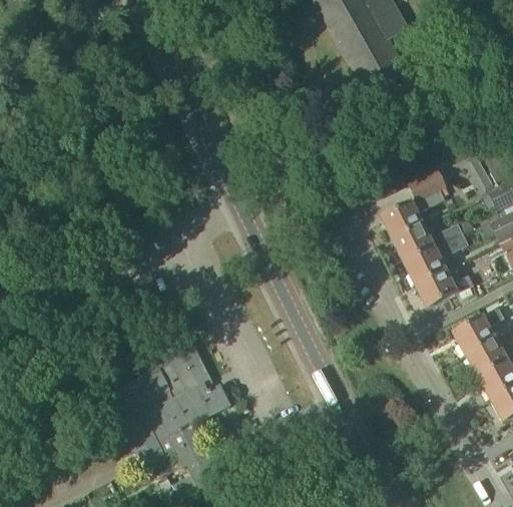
[(94,1),(93,0),(72,0),(77,10),(94,1)]
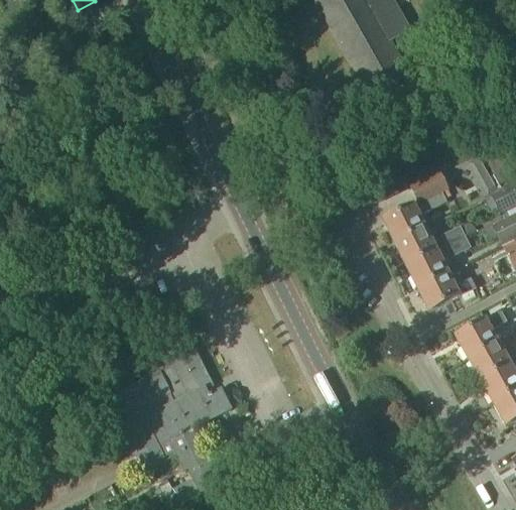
[(316,0),(372,96),(407,76),(388,40),(408,29),(391,0),(316,0)]
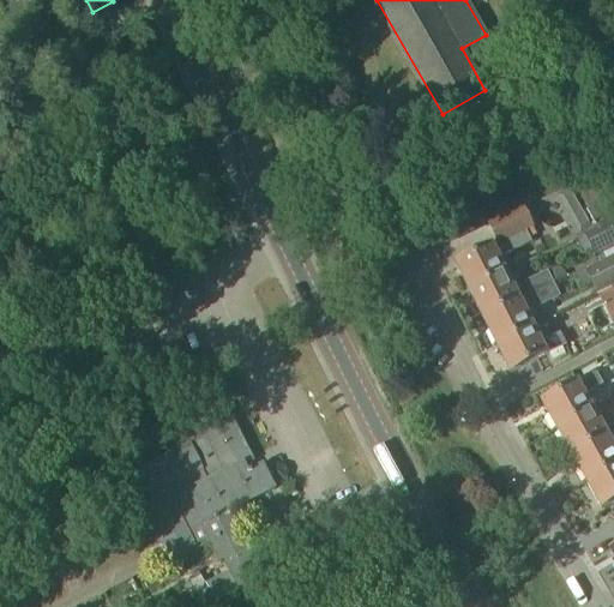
[(613,194),(597,166),(575,178),(594,215),(613,203),(613,194)]
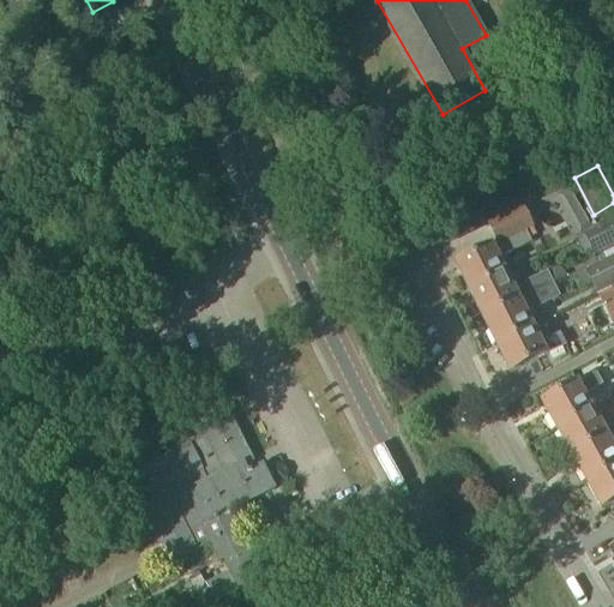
[(557,193),(559,210),(583,206),(581,190),(557,193)]
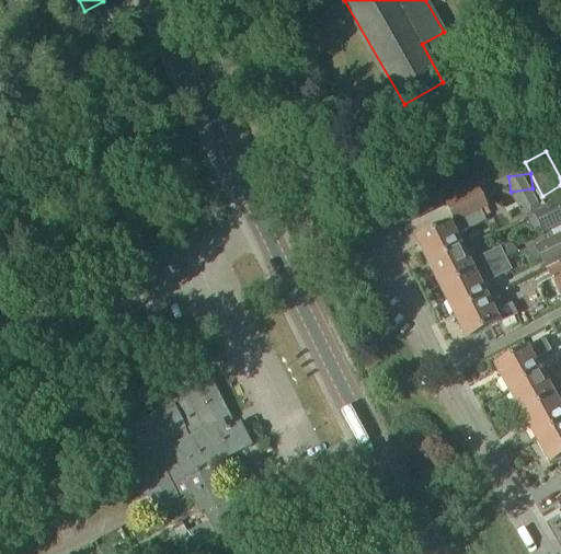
[(455,218),(416,237),(428,262),(464,244),(457,230),(485,216),(480,205),(488,202),(483,194),(494,187),(495,182),(492,175),(446,199),(455,218)]
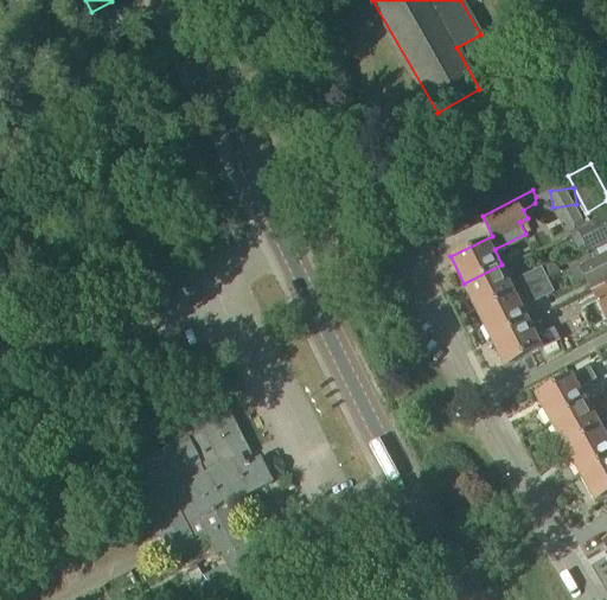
[(606,212),(589,223),(601,246),(606,242),(606,212)]
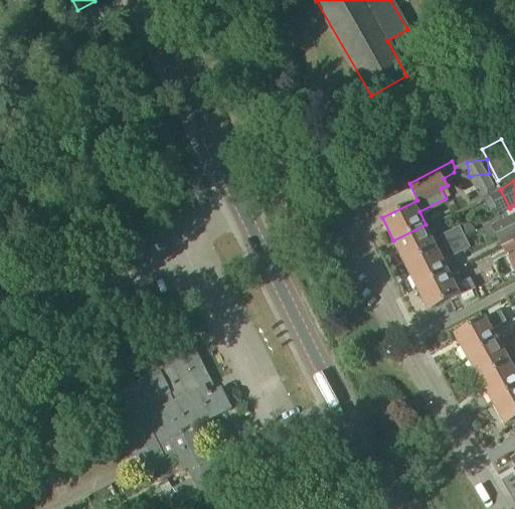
[(514,205),(510,208),(512,213),(493,222),(501,239),(514,231),(514,205)]
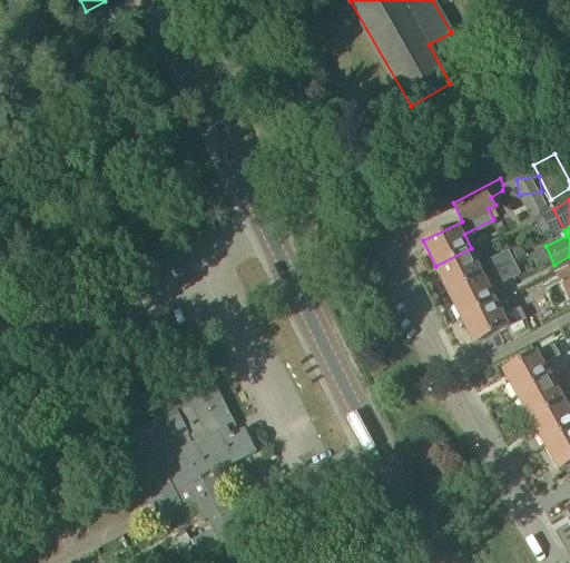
[(508,249),(507,247),(488,257),(493,268),(512,258),(508,249)]
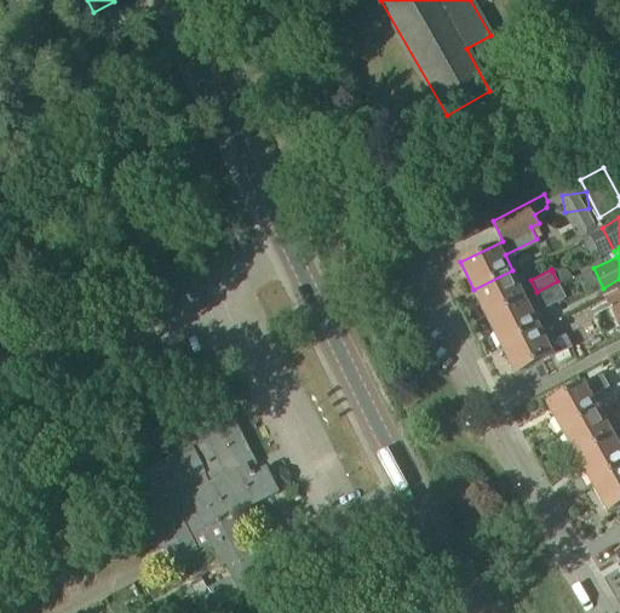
[(474,290),(487,318),(526,297),(512,270),(474,290)]
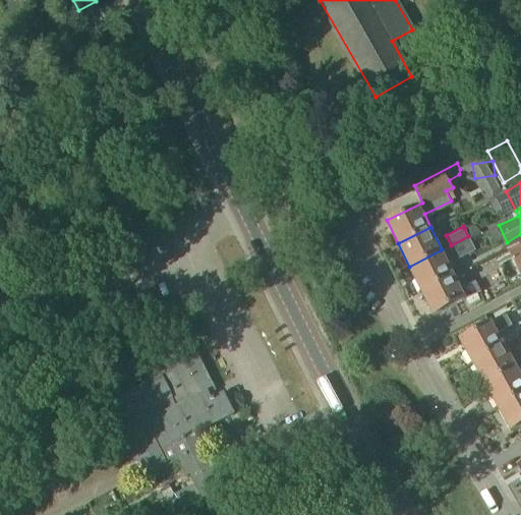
[(442,249),(409,267),(421,291),(454,275),(447,260),(473,246),(468,236),(451,245),(442,249)]
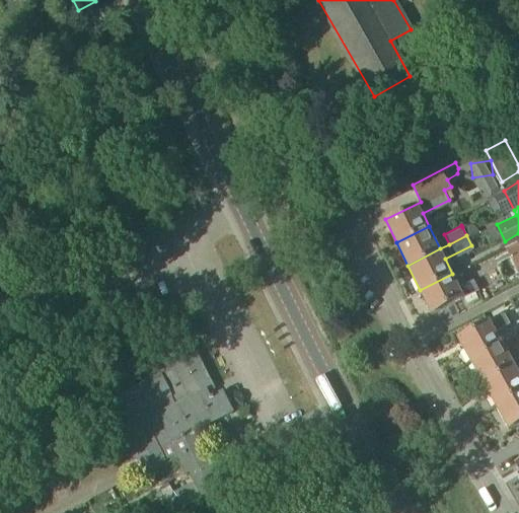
[(452,274),(420,290),(431,312),(479,288),(473,277),(457,285),(452,274)]
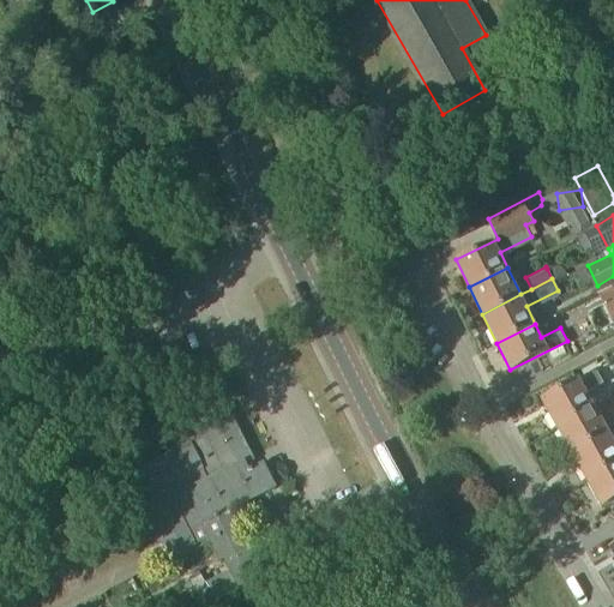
[(596,367),(541,398),(557,425),(593,404),(584,390),(602,379),(596,367)]
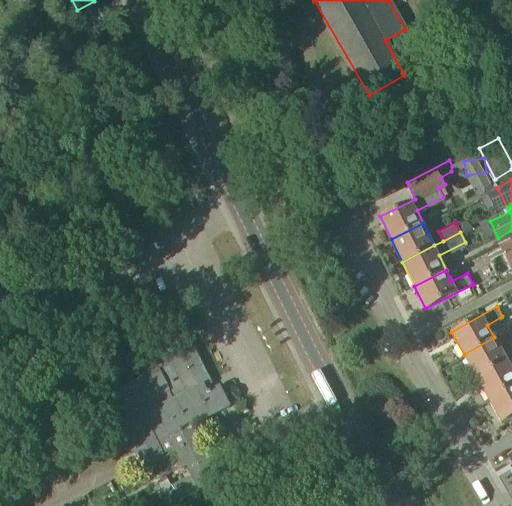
[(170,353),(107,385),(120,410),(123,408),(127,417),(121,420),(142,462),(166,450),(165,449),(171,447),(180,464),(185,461),(191,473),(170,483),(178,499),(225,476),(218,461),(211,464),(190,424),(229,404),(220,385),(212,389),(208,381),(210,380),(187,335),(166,346),(170,353)]
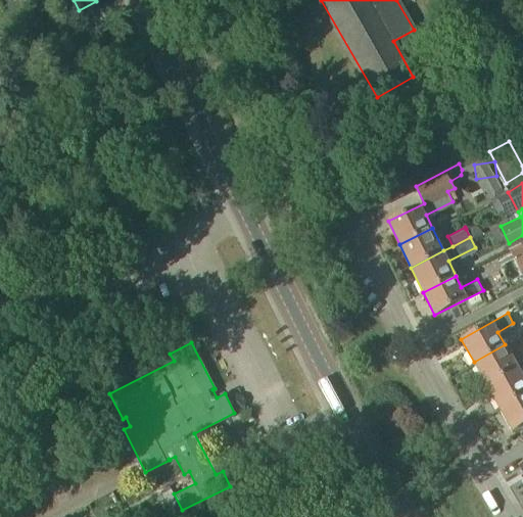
[(505,344),(474,362),(486,384),(518,367),(505,344)]
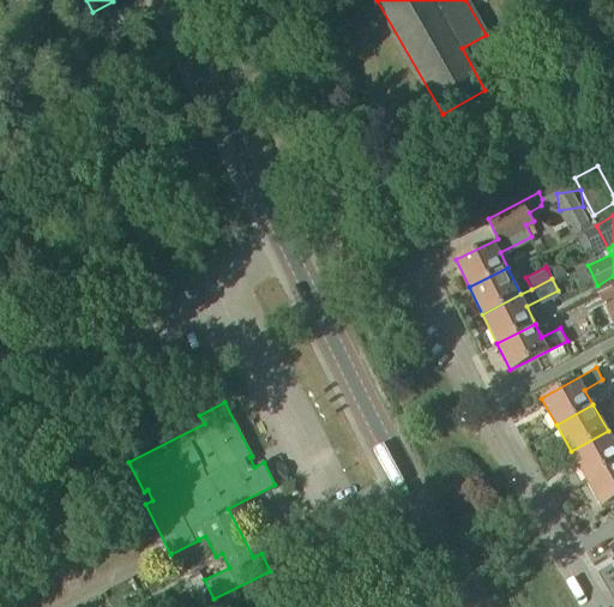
[(613,442),(608,431),(571,451),(587,478),(613,462),(613,442)]
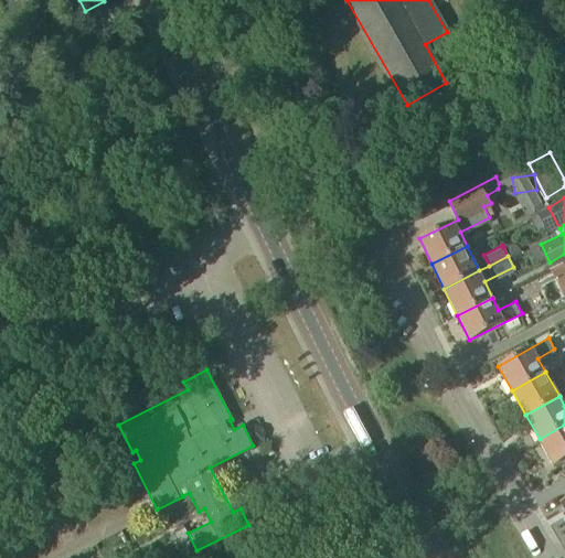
[(564,425),(540,439),(553,463),(564,455),(564,425)]
